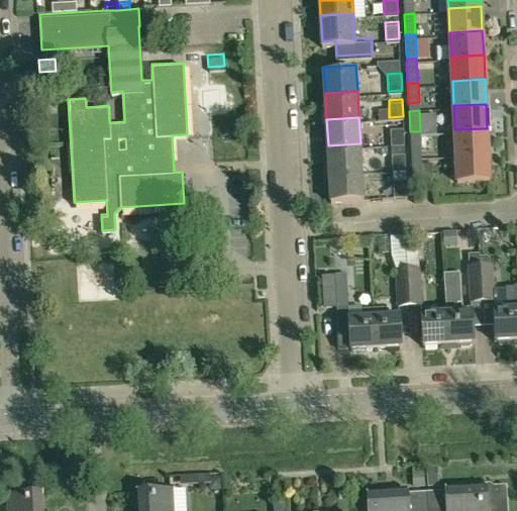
[(391,142),(404,141),(404,124),(390,125),(391,142)]
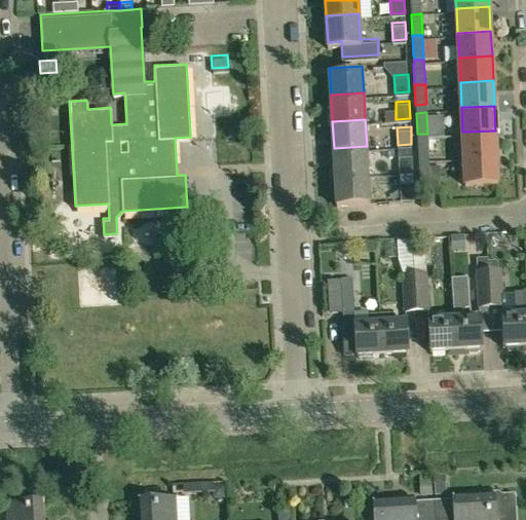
[(495,131),(462,132),(463,156),(496,155),(495,131)]
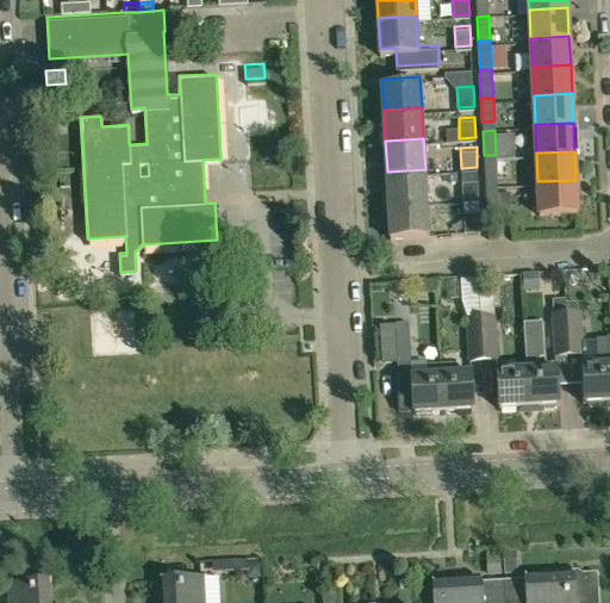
[(496,155),(484,155),(485,179),(486,184),(498,184),(497,169),(496,155)]
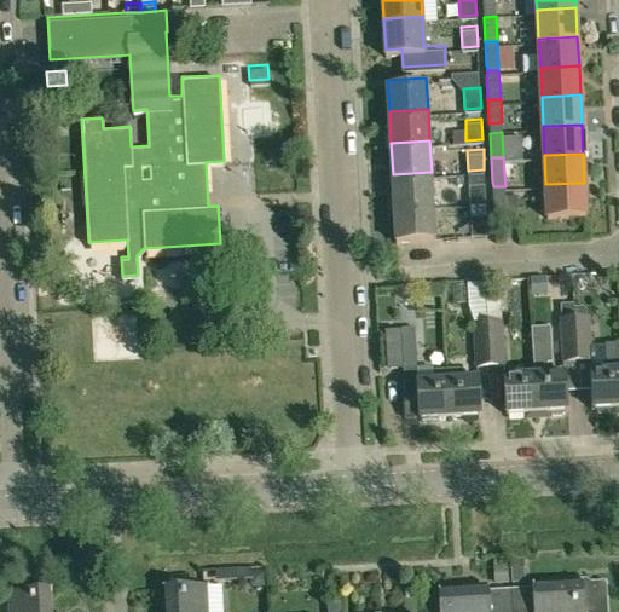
[(468,171),(469,202),(486,201),(484,169),(468,171)]
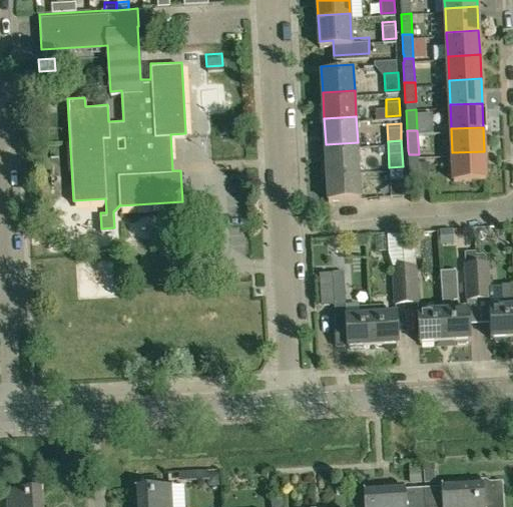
[(358,142),(326,144),(327,170),(359,168),(358,142)]
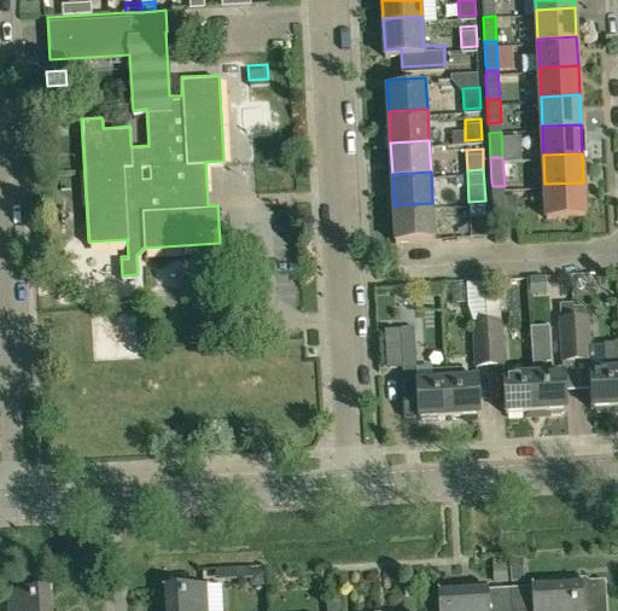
[(583,182),(544,184),(547,214),(586,211),(583,182)]
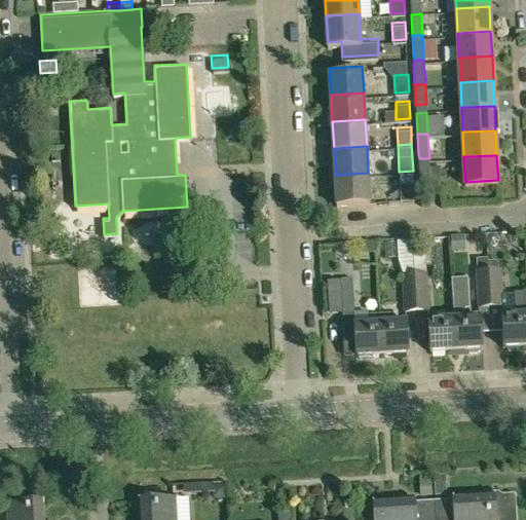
[(429,158),(419,158),(419,162),(418,161),(419,183),(440,182),(439,161),(429,161),(429,158)]
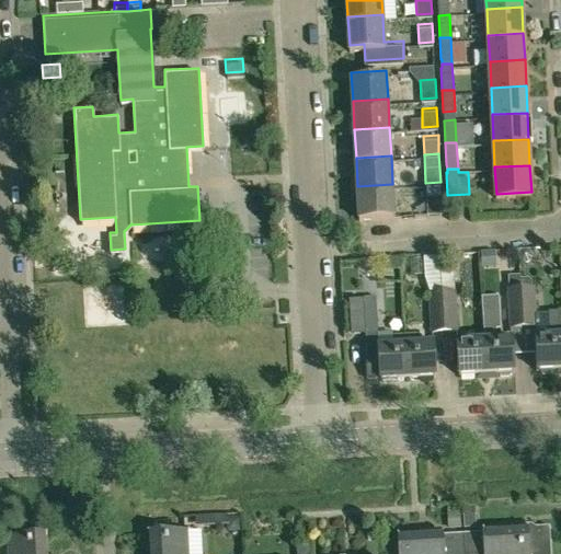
[(442,210),(441,182),(425,183),(426,210),(442,210)]
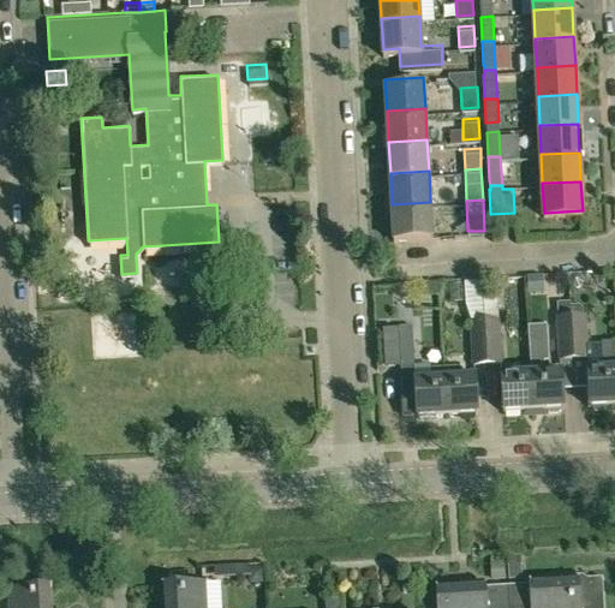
[(430,202),(392,204),(394,237),(433,234),(430,202)]
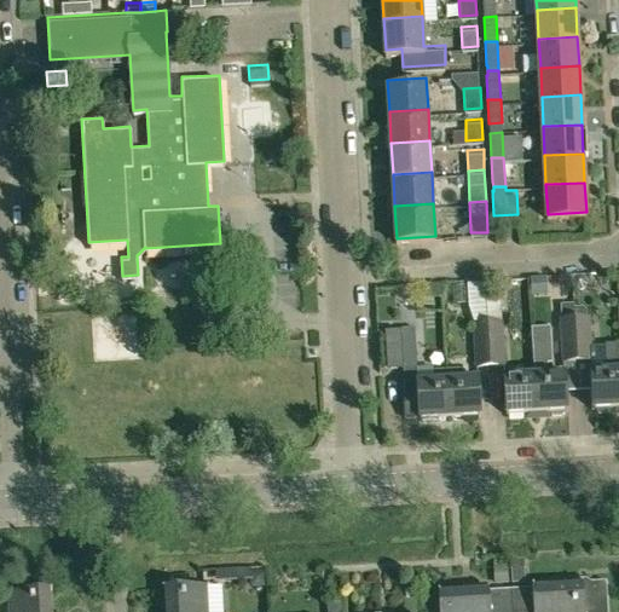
[(485,290),(487,317),(490,361),(503,359),(501,317),(499,289),(485,290)]
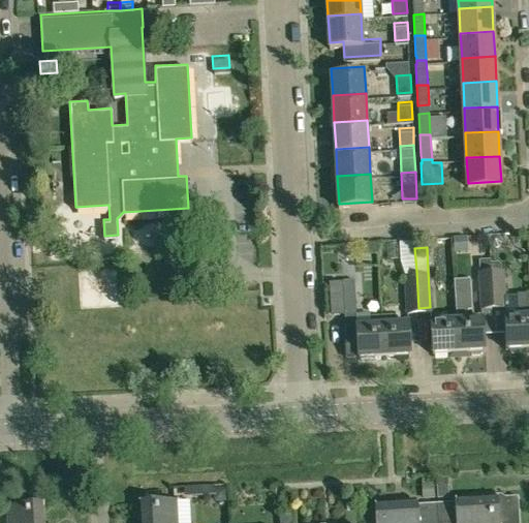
[(480,267),(491,267),(491,258),(490,254),(479,254),(480,267)]
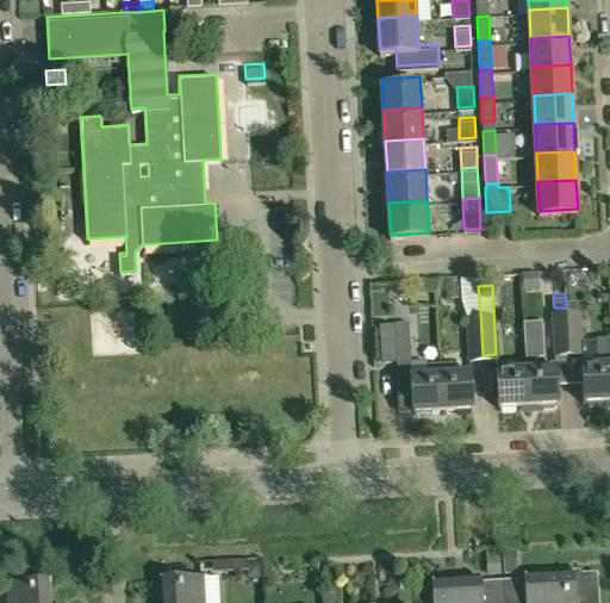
[(566,308),(578,306),(577,297),(566,298),(566,308)]
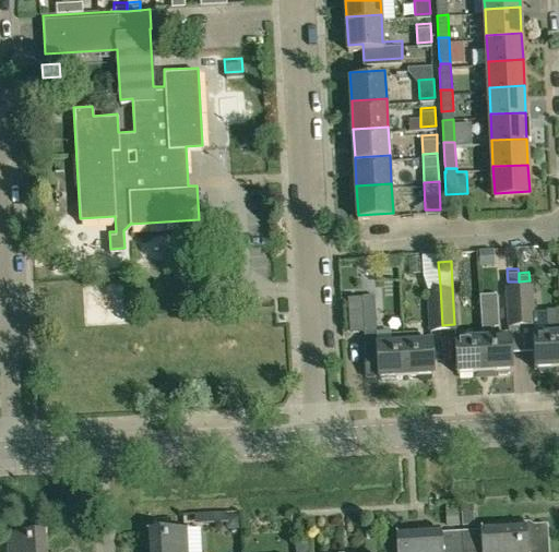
[(533,280),(530,280),(519,282),(521,322),(534,321),(535,321),(533,280)]
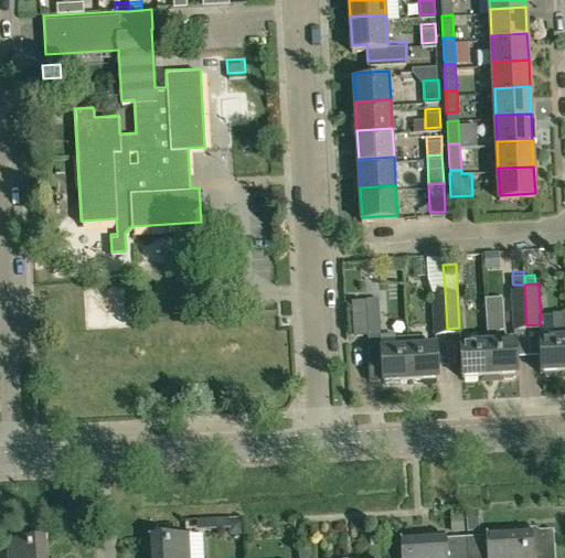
[(514,325),(526,325),(524,285),(513,285),(511,285),(513,325),(514,325)]
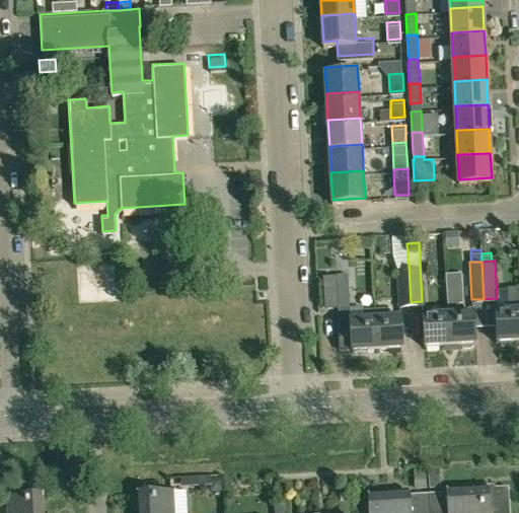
[(399,303),(411,302),(409,266),(397,267),(399,303)]
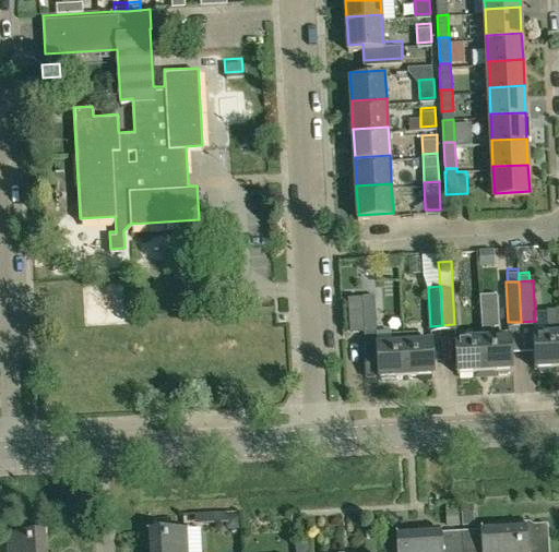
[(391,328),(391,338),(378,338),(377,328),(375,290),(361,291),(364,330),(365,330),(367,372),(379,371),(379,374),(405,372),(403,328),(391,328)]
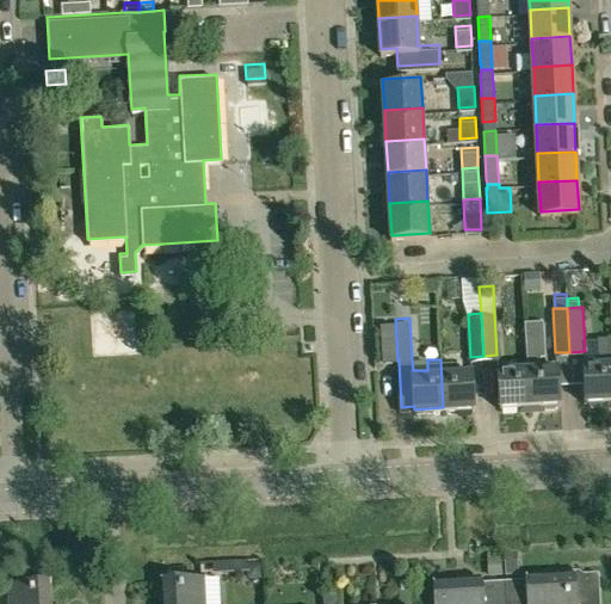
[(541,363),(541,352),(544,352),(542,318),(524,319),(525,339),(526,364),(528,364),(530,402),(542,401),(544,406),(555,405),(557,401),(560,401),(557,362),(541,363)]
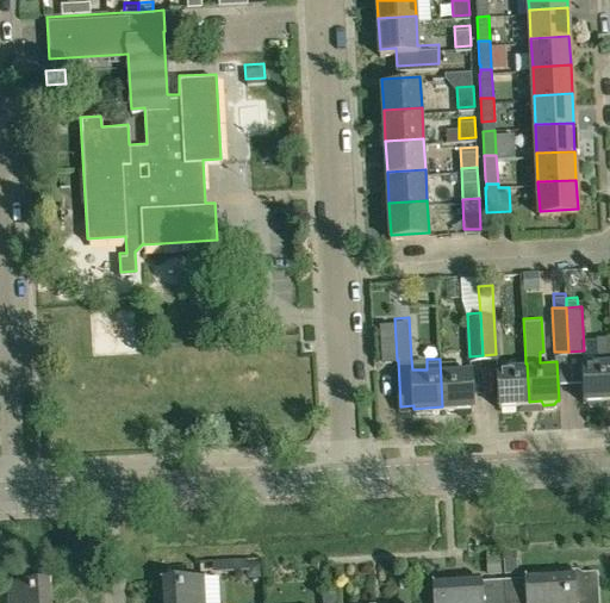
[(601,401),(602,397),(609,396),(609,331),(596,333),(597,354),(583,355),(585,398),(587,398),(590,401),(601,401)]
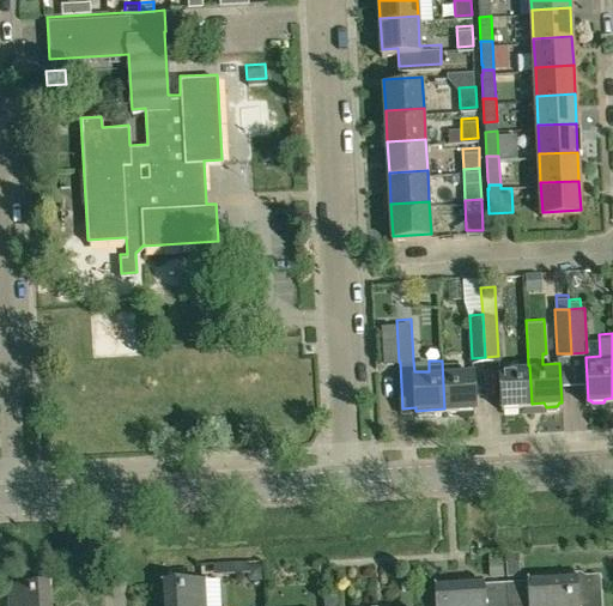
[(442,361),(444,408),(475,407),(473,368),(456,369),(456,359),(442,361)]
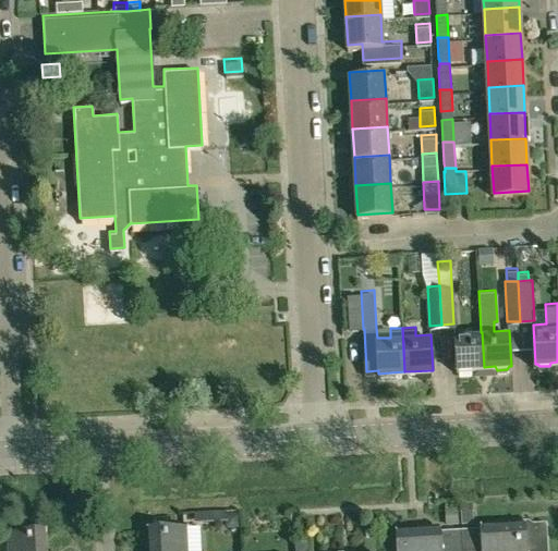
[(482,332),(481,332),(455,333),(456,368),(484,367),(482,332)]
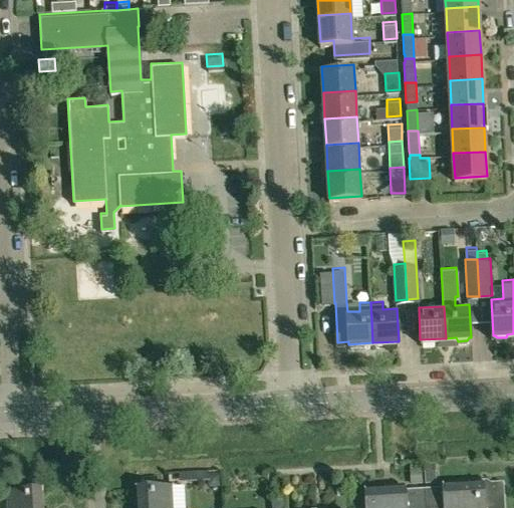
[(505,507),(503,476),(468,478),(468,482),(465,482),(464,479),(442,480),(443,482),(424,483),(425,507),(505,507)]
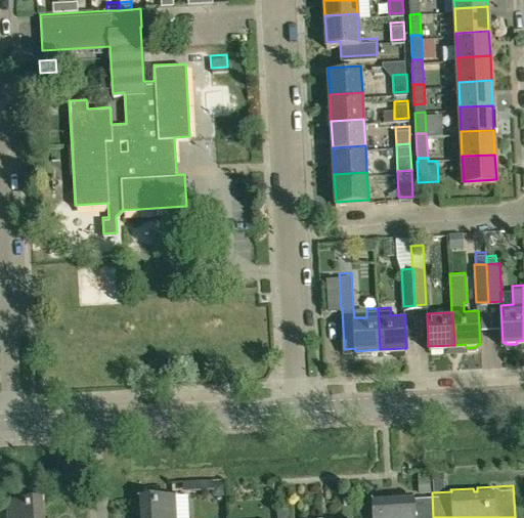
[(175,517),(174,490),(137,492),(138,517),(175,517)]
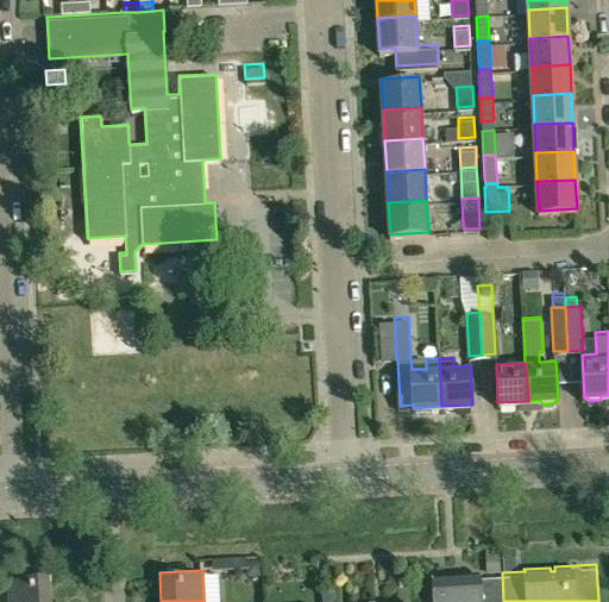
[(503,601),(502,572),(481,574),(481,571),(432,575),(433,601),(503,601)]
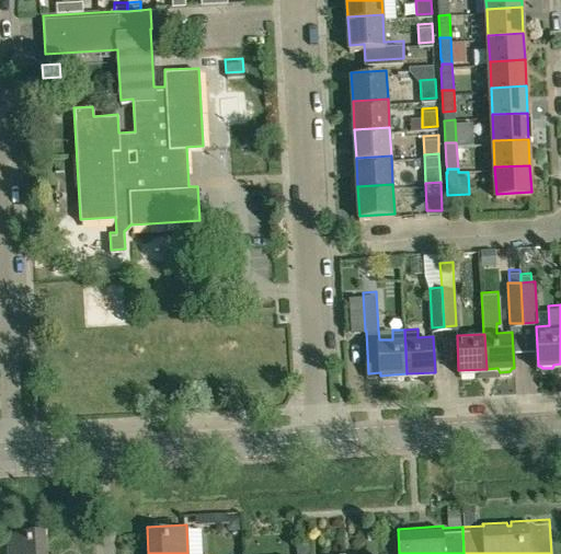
[(8,530),(9,553),(48,553),(48,528),(8,530)]
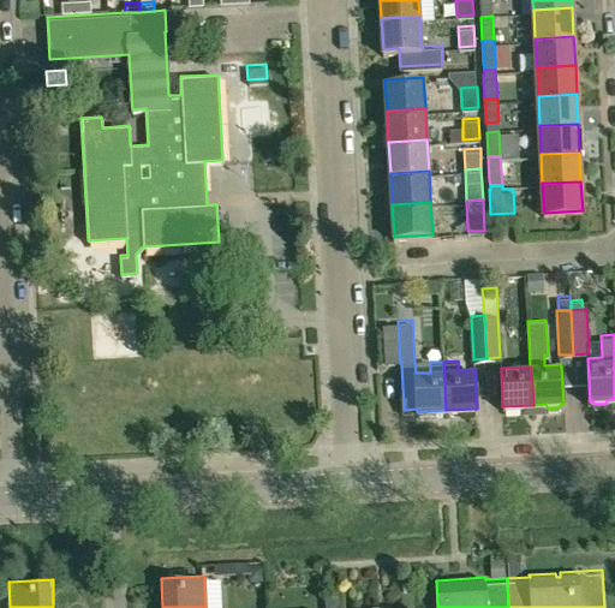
All buildings are outlined.
